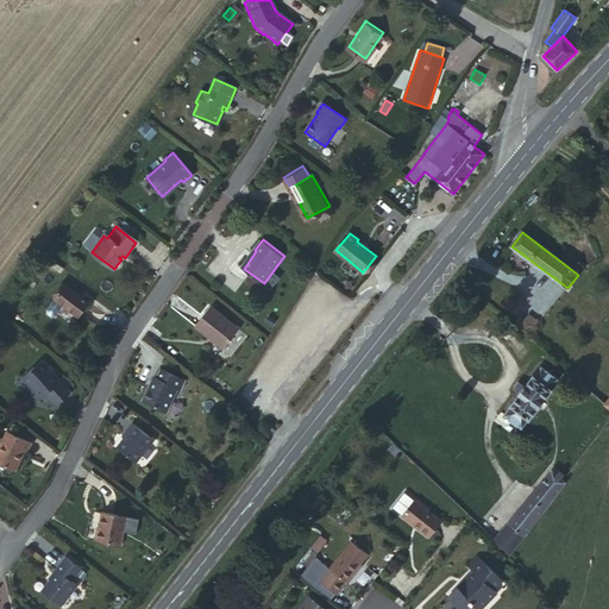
[(66,286),(55,300),(77,318),(89,303),(66,286)]
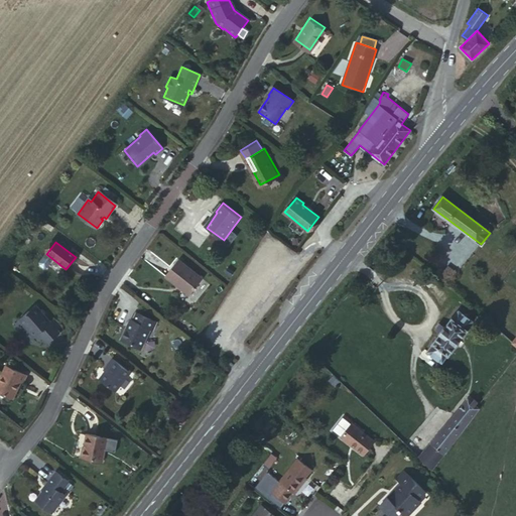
[(179,261),(167,277),(191,296),(205,279),(179,261)]
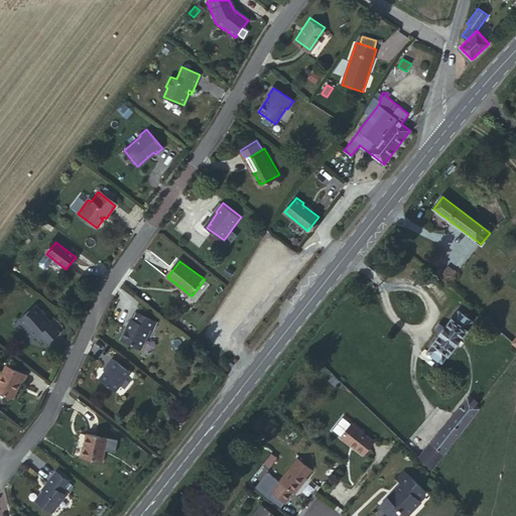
[(440,268),(435,275),(448,284),(454,278),(452,276),(456,272),(447,267),(444,271),(440,268)]
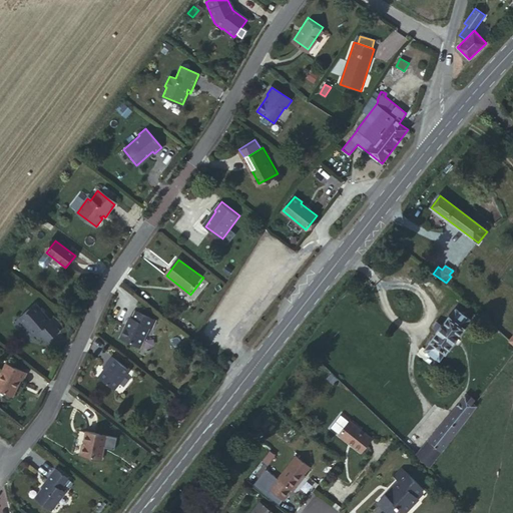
[(36,305),(20,318),(29,328),(25,331),(31,338),(39,332),(48,342),(59,332),(57,329),(61,326),(54,319),(51,322),(36,305)]
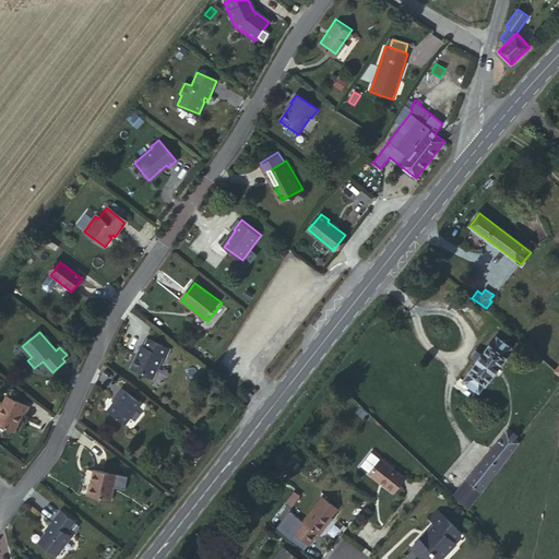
[(485,354),(479,359),(471,370),(471,371),(465,378),(479,391),(485,384),(486,385),(489,382),(498,373),(511,358),(510,357),(516,351),(502,337),(496,344),(495,343),(485,354)]
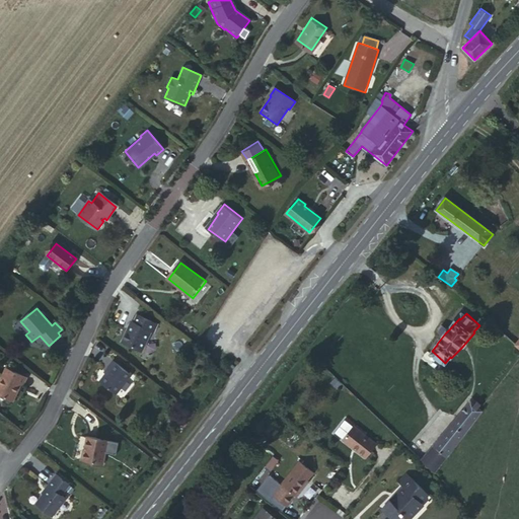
[(133,321),(123,343),(141,352),(152,332),(153,334),(158,324),(140,314),(136,322),(133,321)]
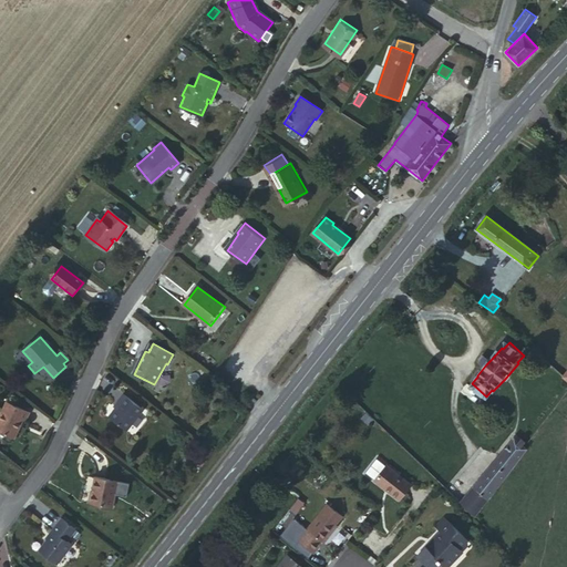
[(483,361),(486,364),(492,359),(487,356),(483,361)]
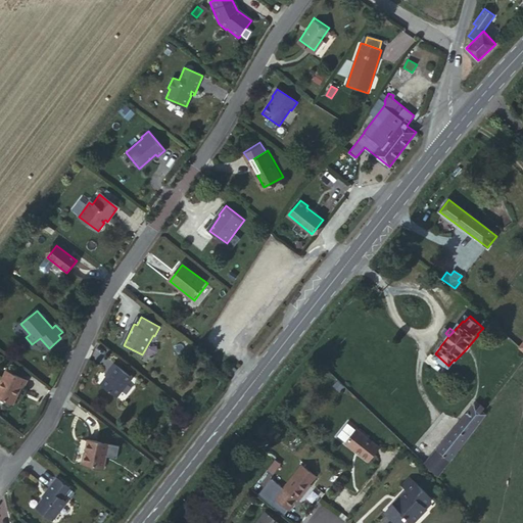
[(110,372),(101,383),(117,396),(133,378),(115,364),(109,371),(110,372)]
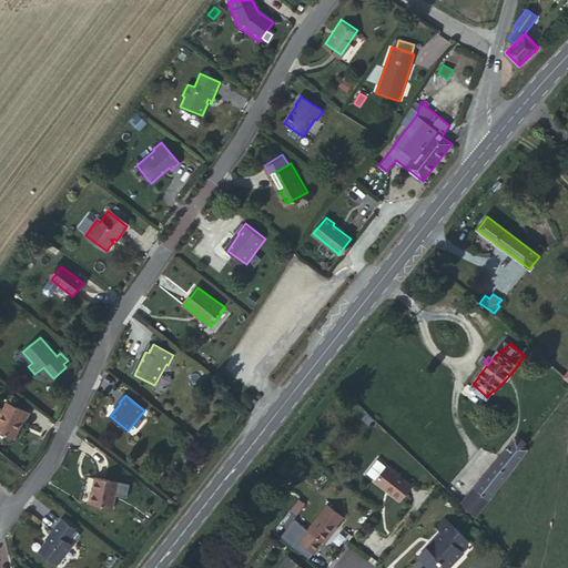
[(8,403),(0,418),(0,432),(13,439),(23,419),(26,421),(30,412),(8,403)]
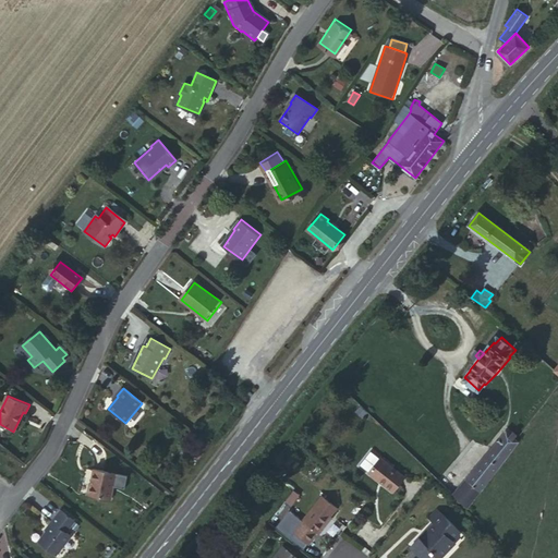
[(466,478),(481,490),(518,441),(506,431),(466,478)]
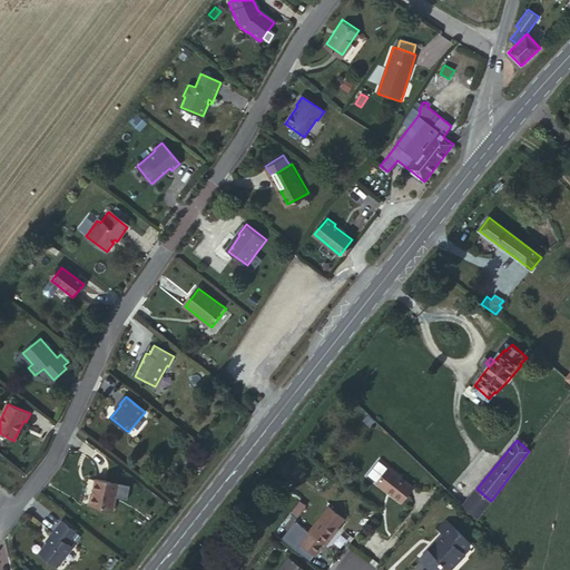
[(375,483),(386,468),(384,465),(372,480),(375,483)]
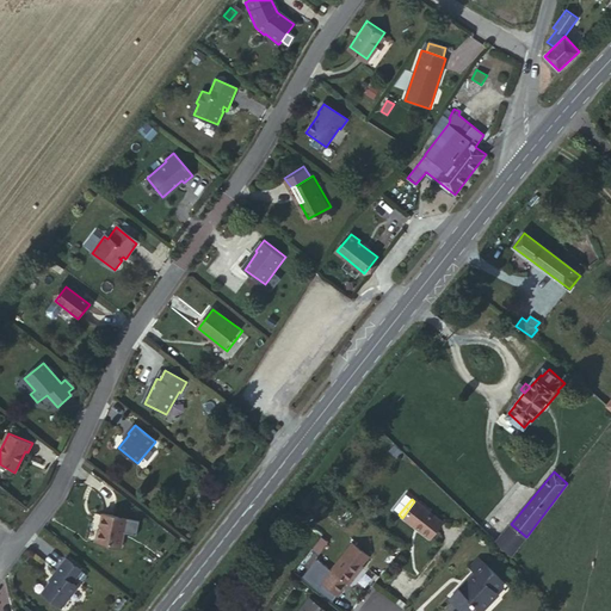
[(442,522),(414,501),(402,518),(429,539),(442,522)]
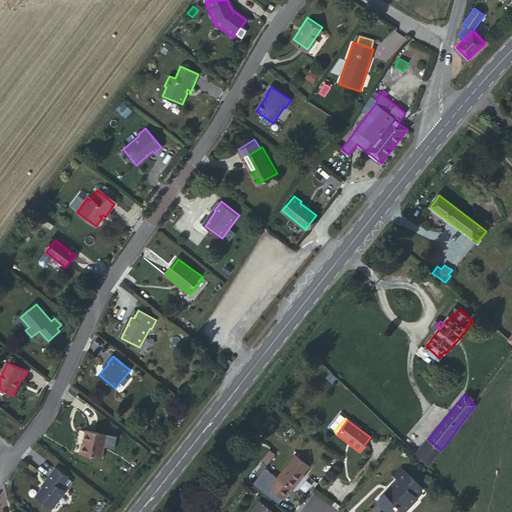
[(83,443),(81,454),(101,459),(106,434),(87,431),(85,443),(83,443)]
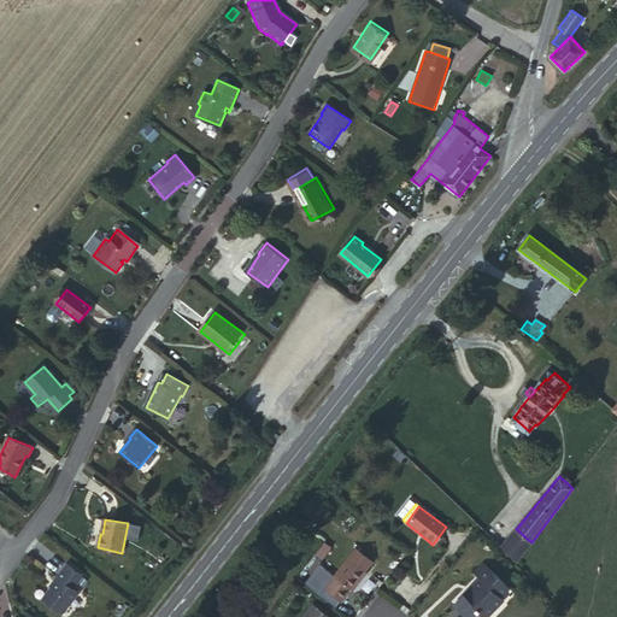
[(501,547),(517,562),(519,558),(532,542),(516,529),(501,547)]
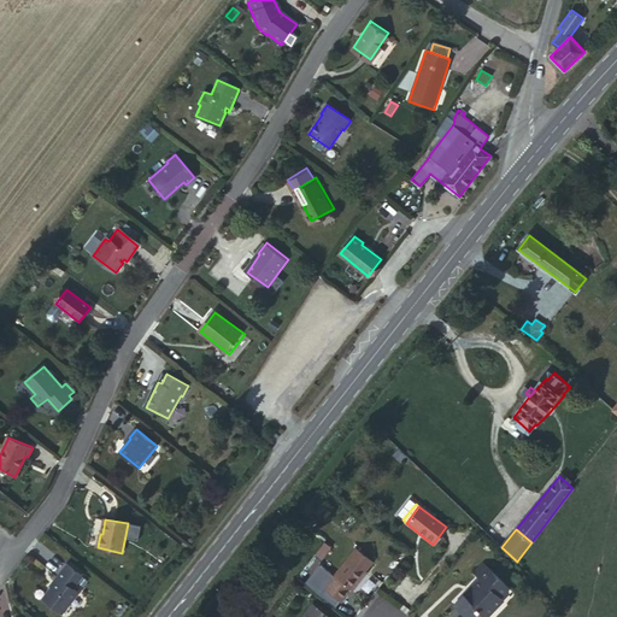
[(333,610),(347,591),(363,571),(364,571),(370,563),(354,551),(333,579),(319,568),(304,587),(333,610)]
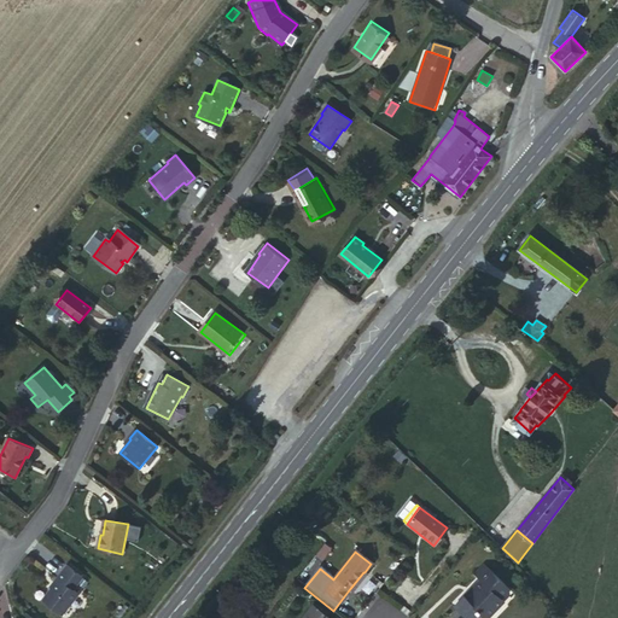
[(472,584),(462,595),(465,598),(458,605),(468,617),(474,611),(477,612),(478,613),(479,611),(487,617),(503,600),(501,596),(509,588),(483,563),(473,572),(479,578),(473,586),(472,584)]
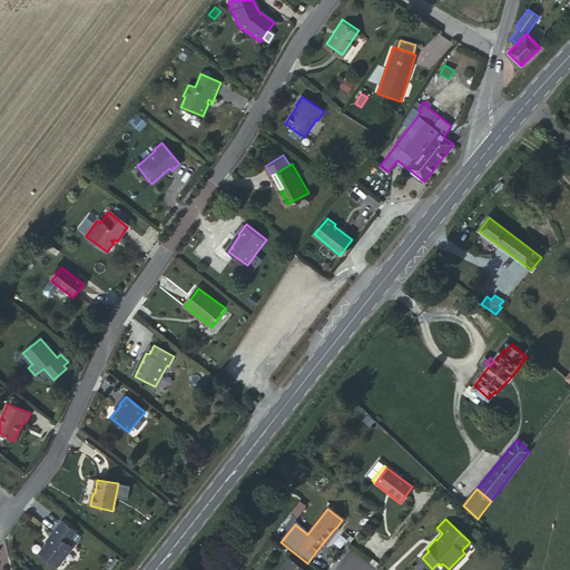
[(48,542),(40,553),(58,567),(74,547),(68,542),(76,531),(62,521),(47,541),(48,542)]
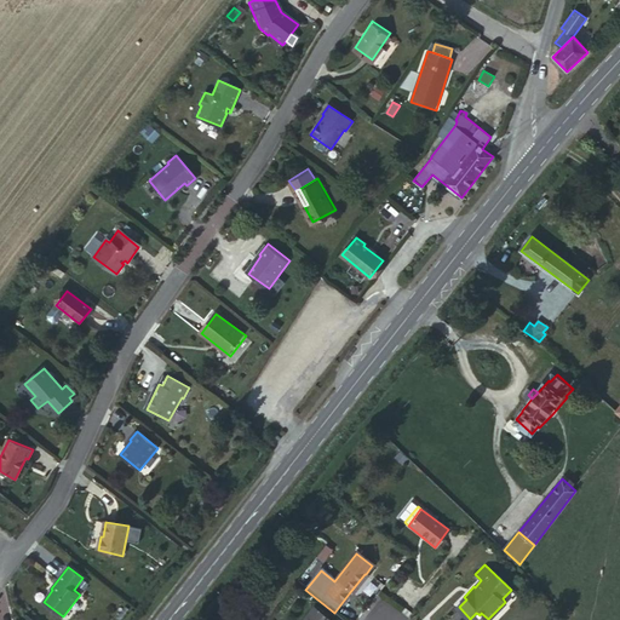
[(365,574),(349,593),(351,595),(367,575),(366,574),(365,574)]
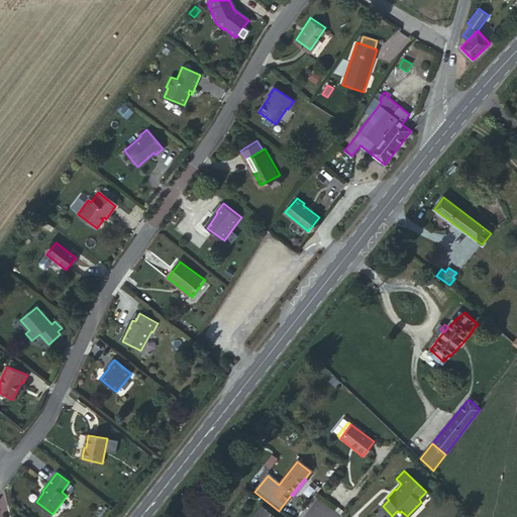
[(371,492),(366,487),(354,501),(359,506),(371,492)]
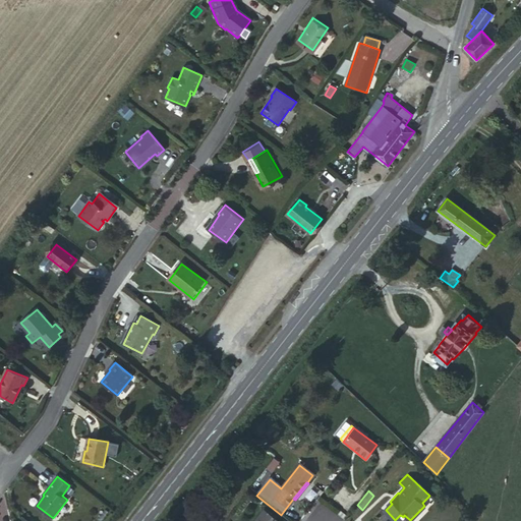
[(392,504),(390,502),(382,510),(392,520),(397,520),(402,516),(400,515),(395,520),(386,510),(392,504)]
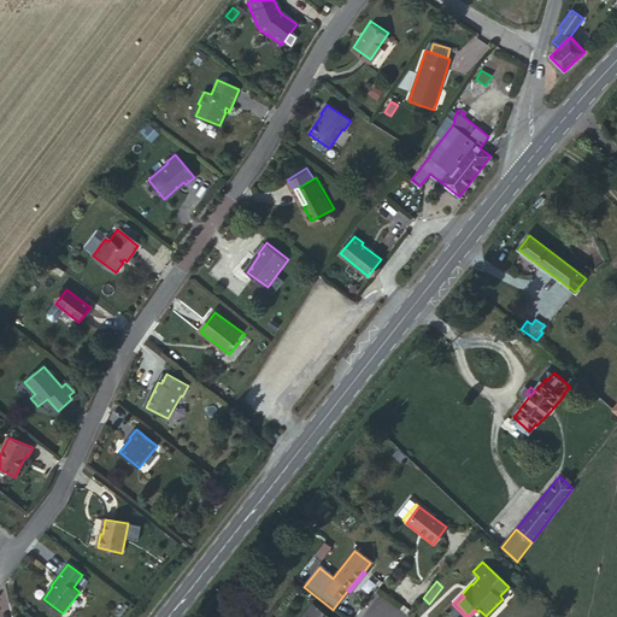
[(324,616),(311,606),(301,616),(324,616)]
